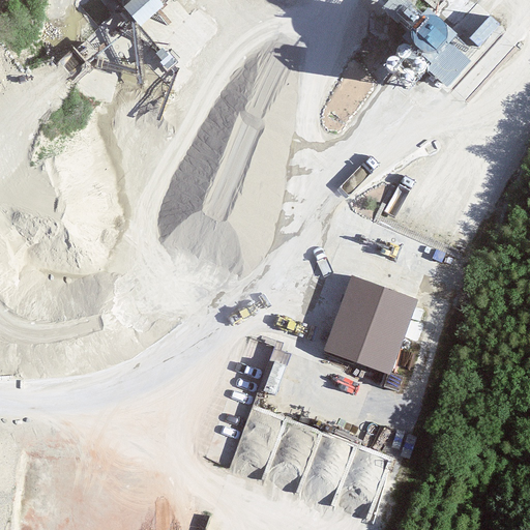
[(156,0),(133,0),(124,7),(141,26),(163,7),(156,0)]
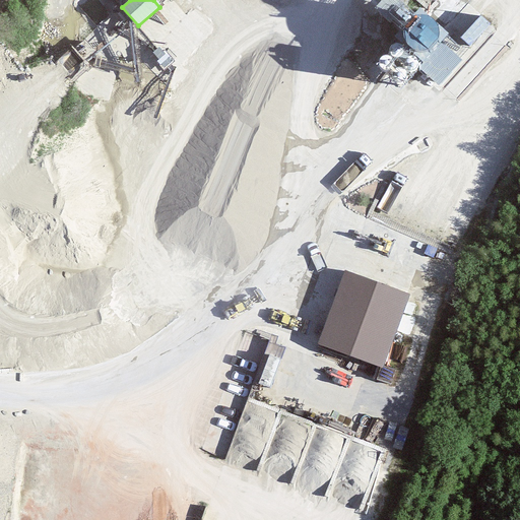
[(403,28),(414,17),(395,0),(384,0),(377,9),(392,24),(395,21),(403,28)]
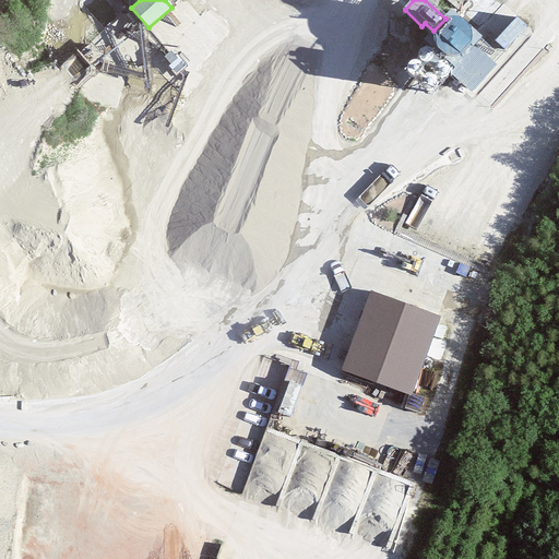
[(470,42),(475,47),(482,39),(452,11),(445,19),(433,31),(427,38),(451,61),(470,42)]
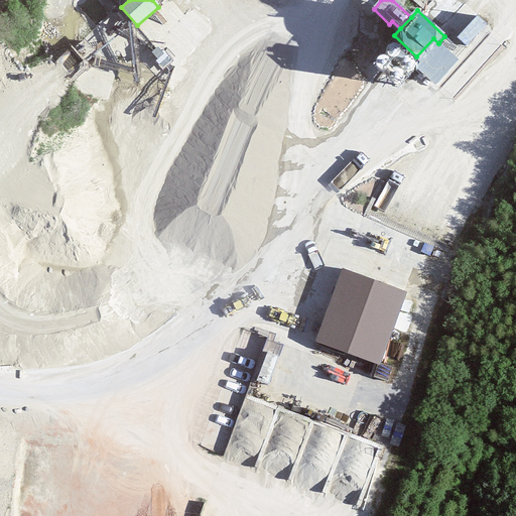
[(479,17),(459,37),(467,45),(487,24),(479,17)]
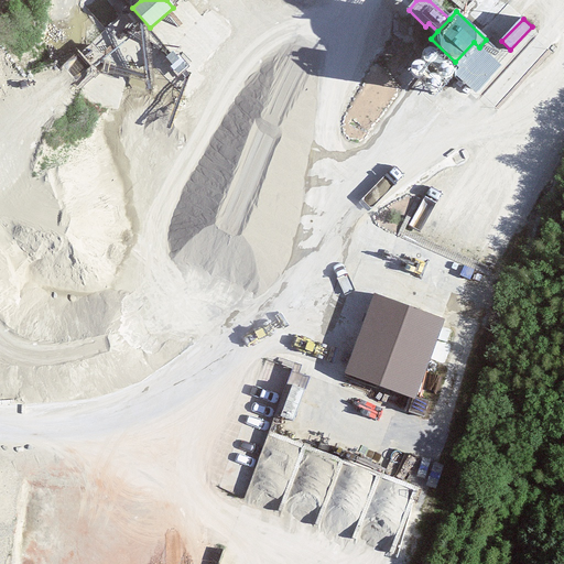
[(476,93),(500,67),(479,47),(474,42),(455,62),(449,67),(476,93)]
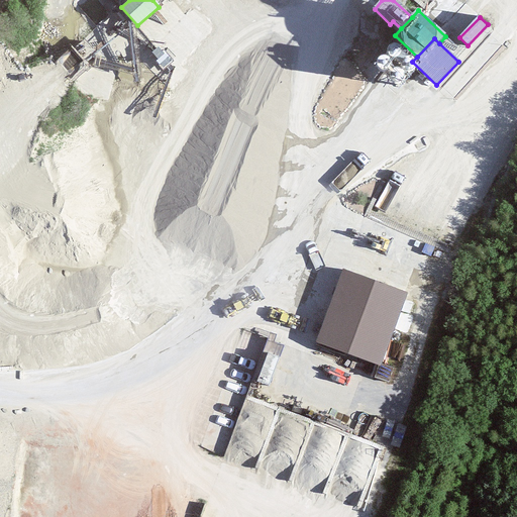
[(407,292),(344,269),(317,341),(380,365),(407,292)]
